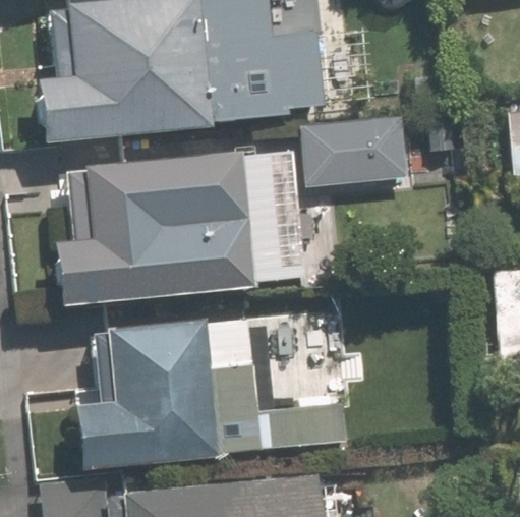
[(40,80),(45,142),(325,117),(316,34),(272,38),(269,0),(140,0),(51,8),(57,79),(40,80)]
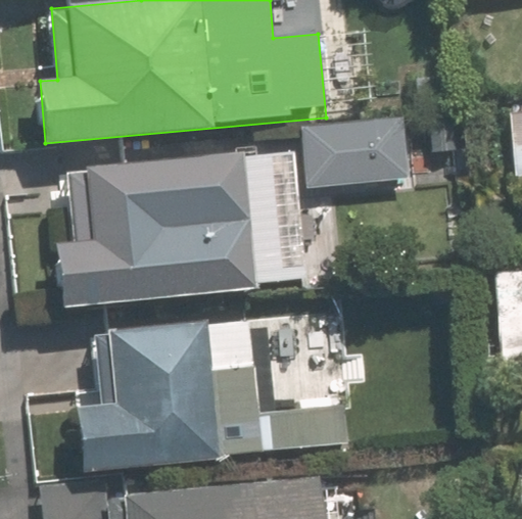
[(521,111),(509,113),(516,182),(521,181),(521,111)]
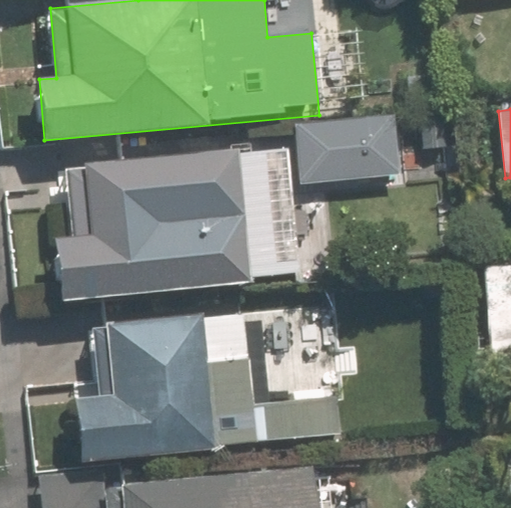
[(394,115),(297,124),(302,184),(400,175),(394,115)]
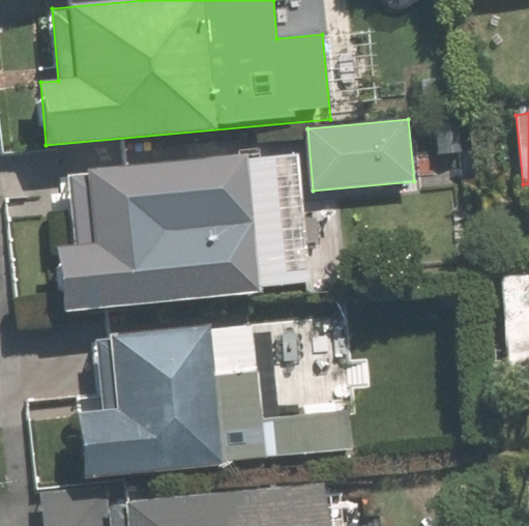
[(433,125),(435,155),(460,152),(458,122),(433,125)]
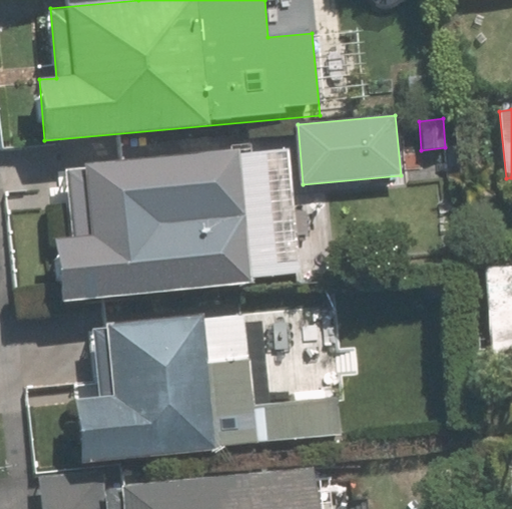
[(55,238),(61,302),(301,280),(289,148),(65,169),(72,237),(55,238)]
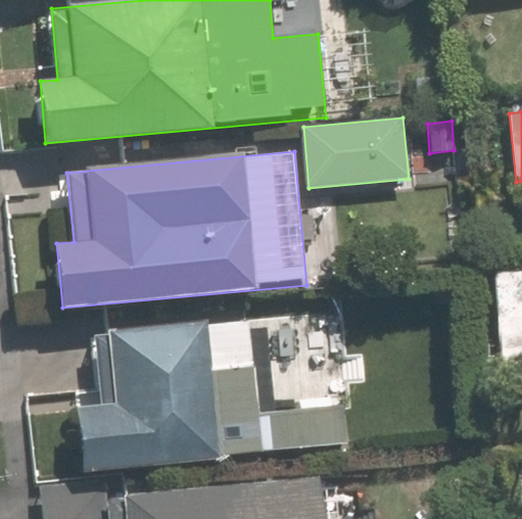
[(503,369),(521,367),(521,268),(493,271),(503,369)]
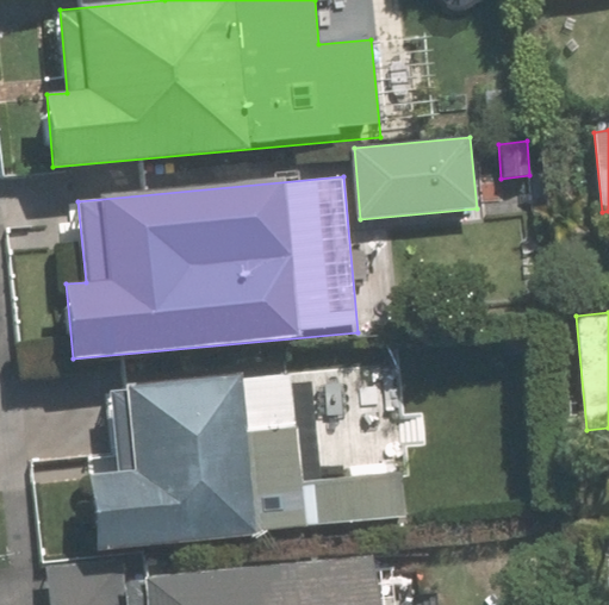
[(89,473),(97,550),(405,522),(401,474),(304,482),(293,373),(110,390),(118,471),(89,473)]
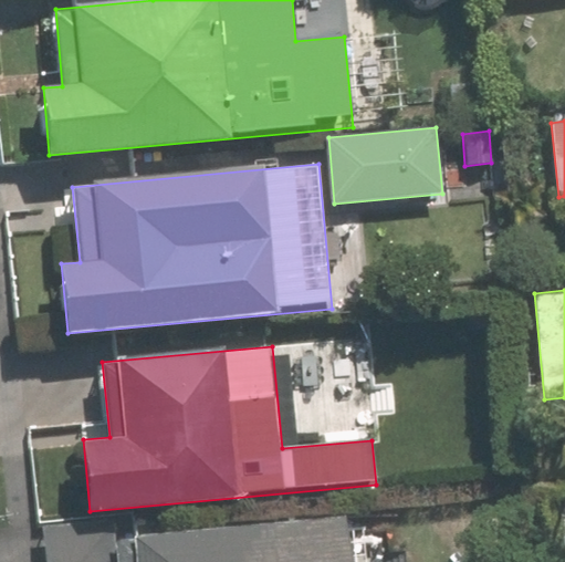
[(347,530),(346,516),(115,537),(114,521),(43,528),(46,561),(366,561),(364,528),(347,530)]
